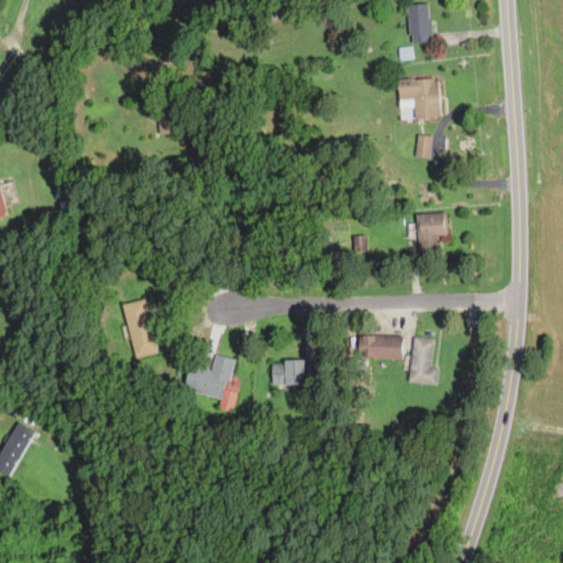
[(408,4),(410,42),(432,42),(430,3),(408,4)]
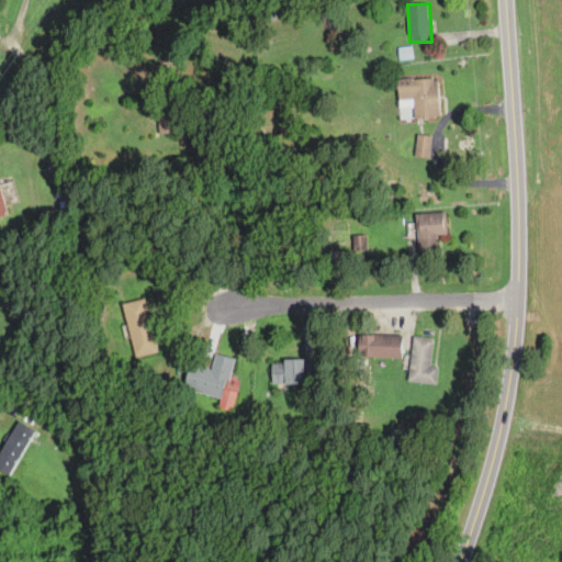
[(401,79),(403,119),(440,116),(438,77),(401,79)]
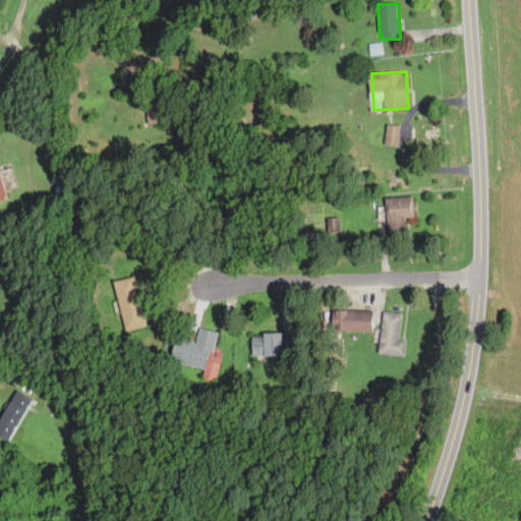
[(166,123),(163,101),(146,102),(148,125),(166,123)]
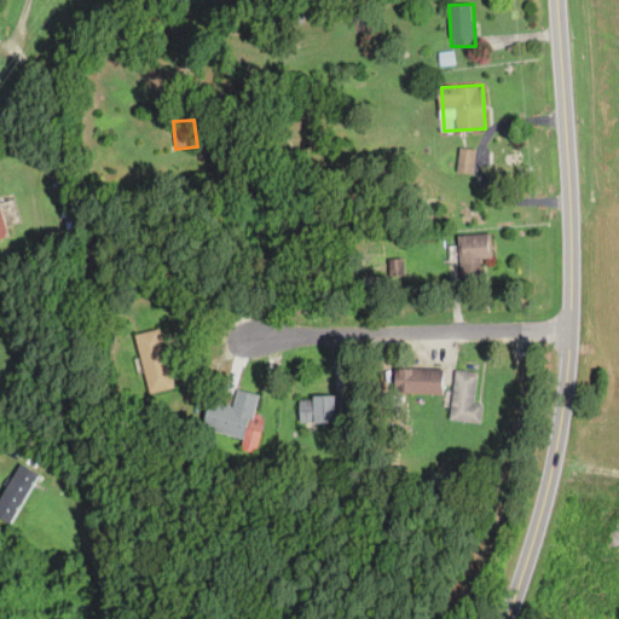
[(473,173),(475,150),(461,149),(458,172),(473,173)]
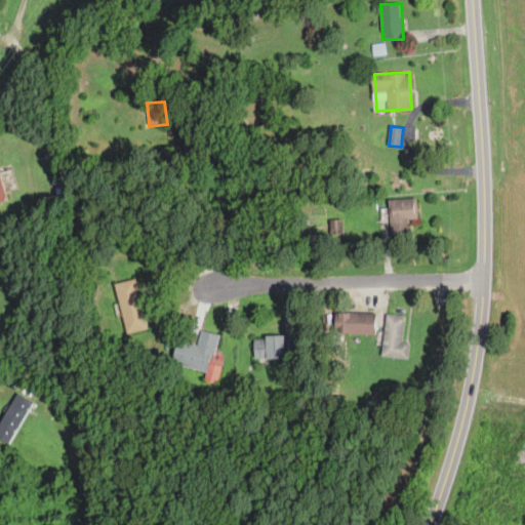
[(417,219),(417,198),(390,199),(390,236),(407,236),(407,219),(417,219)]
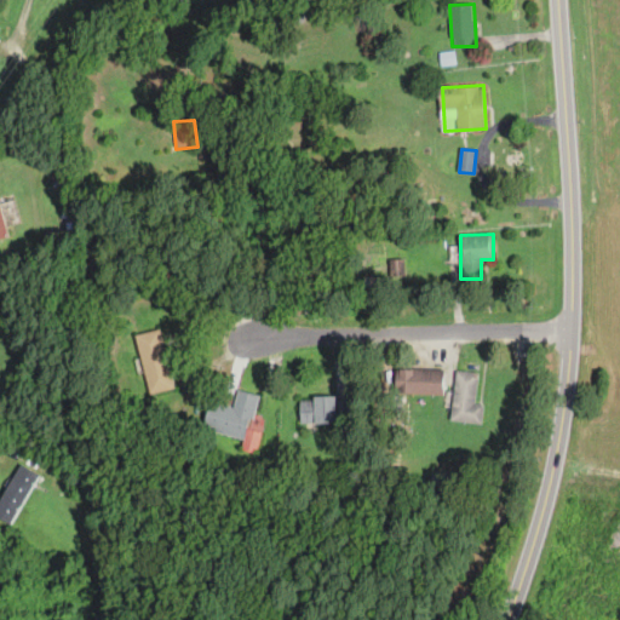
[(174,389),(160,329),(135,336),(149,395),(174,389)]
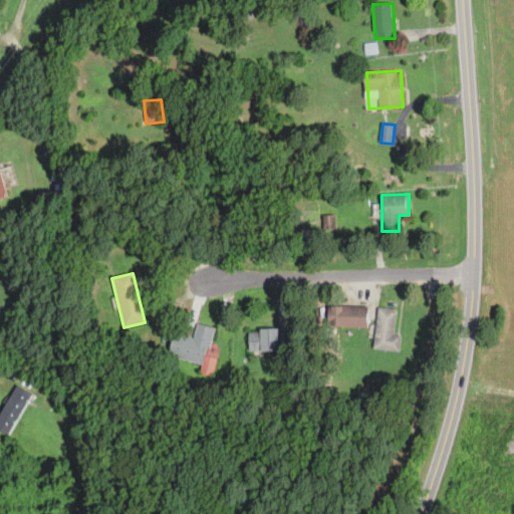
[(367,306),(328,306),(328,326),(367,326),(367,306)]
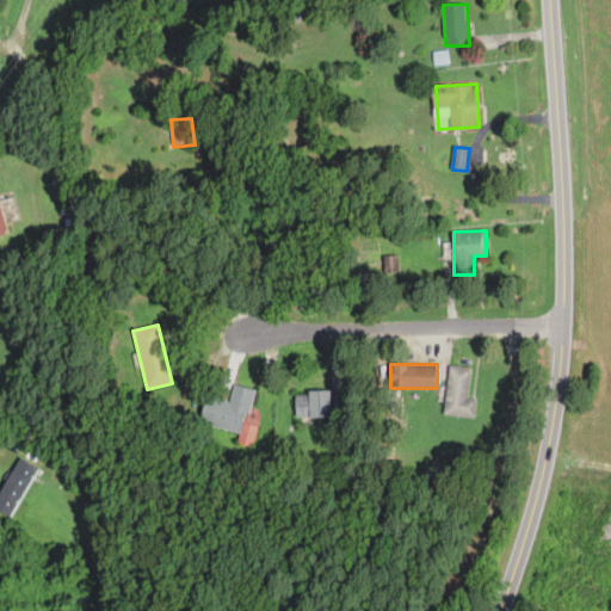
[(471,368),(450,365),(444,414),(475,418),(476,400),(468,399),(471,368)]
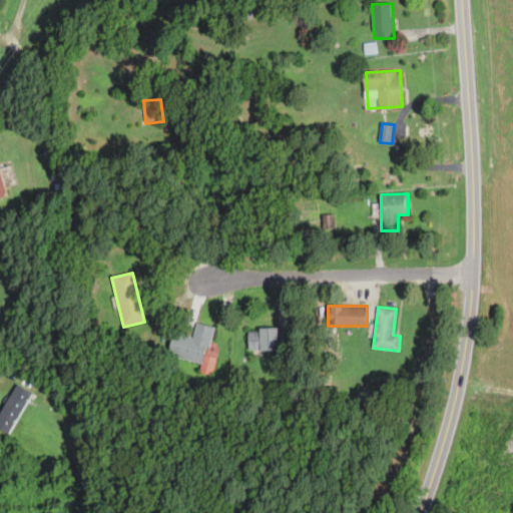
[(213,327),(196,323),(193,337),(172,332),(167,355),(201,363),(199,372),(212,375),(216,358),(207,355),(213,327)]
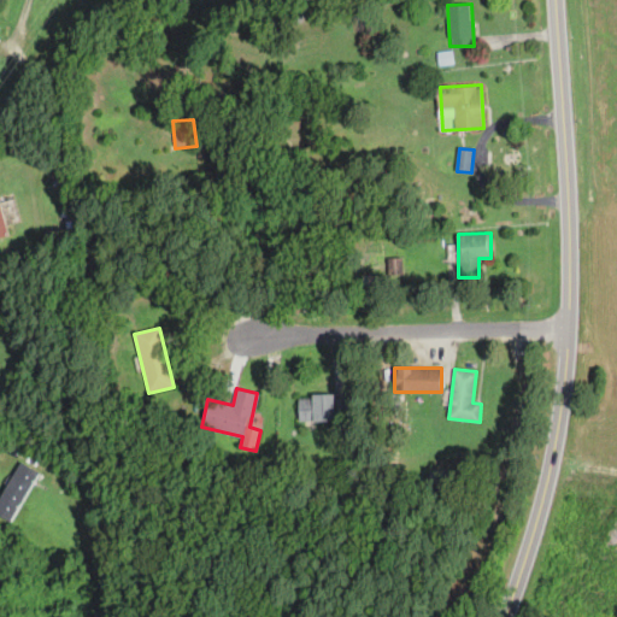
[(298,421),(353,421),(353,395),(298,395),(298,421)]
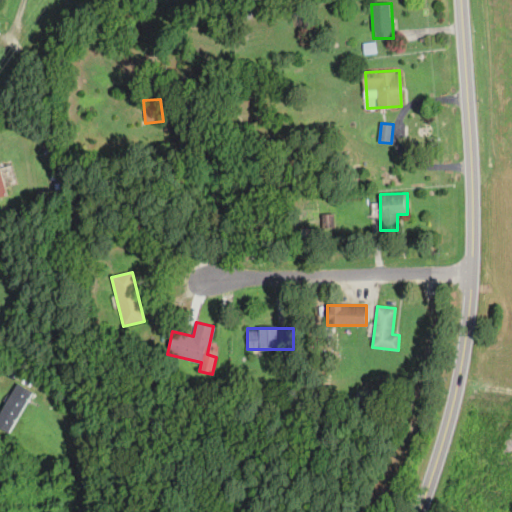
[(34,394),(18,384),(0,410),(0,427),(8,433),(34,394)]
